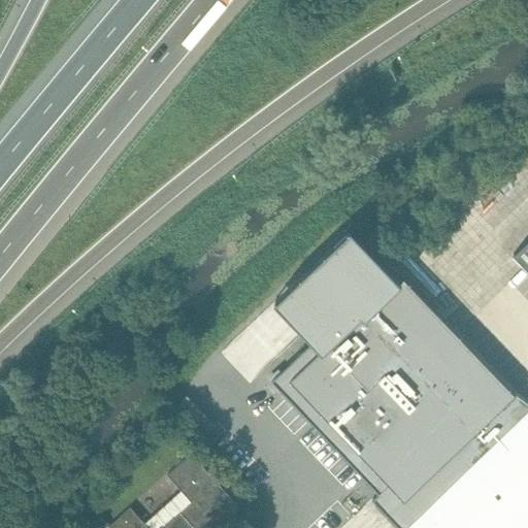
[(281,371),(272,380),(282,389),(281,390),(282,390),(378,492),(389,482),(405,499),(516,394),(446,321),(403,276),(402,278),(352,225),(293,281),(274,297),(315,339),(281,370),(281,371)]
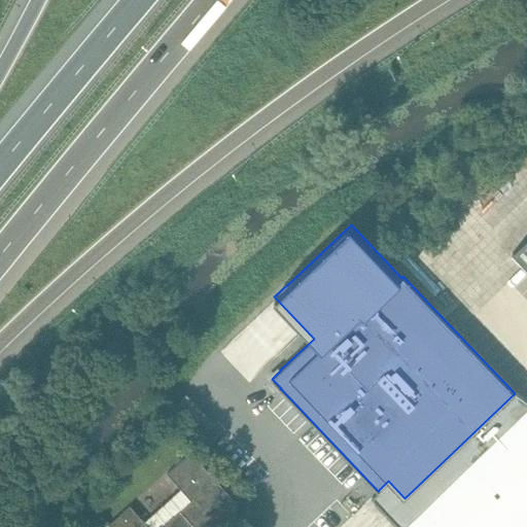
[(526,239),(512,254),(526,270),(526,239)]
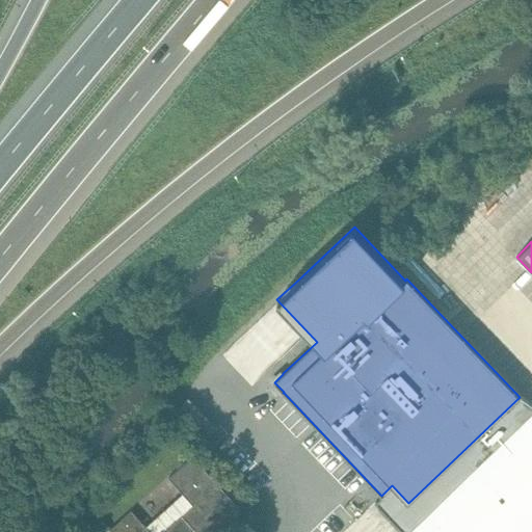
[(403,531),(527,531),(531,528),(531,404),(520,396),(520,397),(408,503),(392,485),(381,496),(375,502),(403,531)]
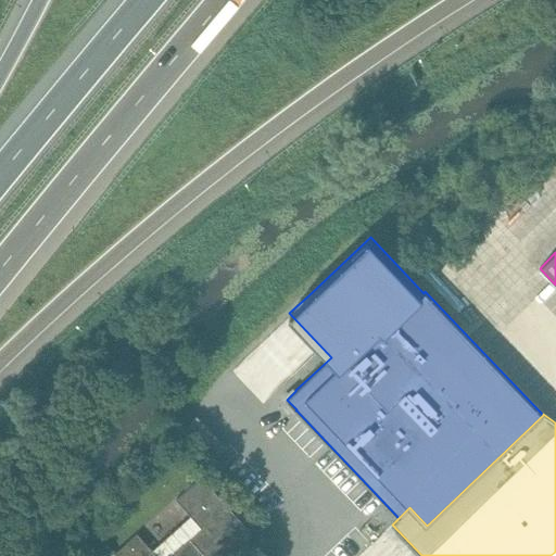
[(172,459),(172,469),(185,469),(186,459),(172,459)]
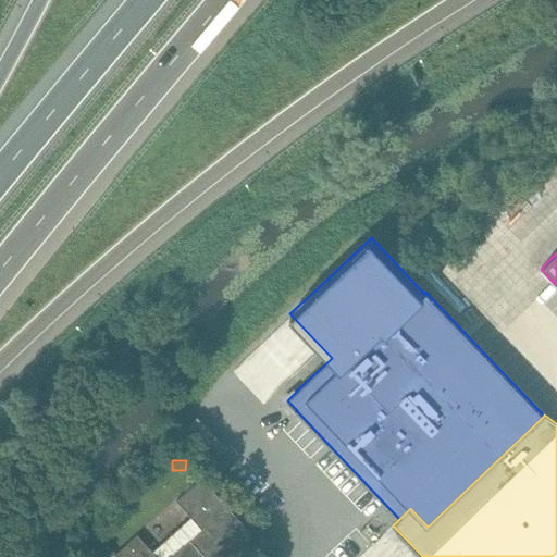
[(226,556),(227,556),(252,535),(201,478),(176,500),(192,518),(152,552),(137,535),(114,555),(115,556),(217,556),(222,553),(226,556)]
